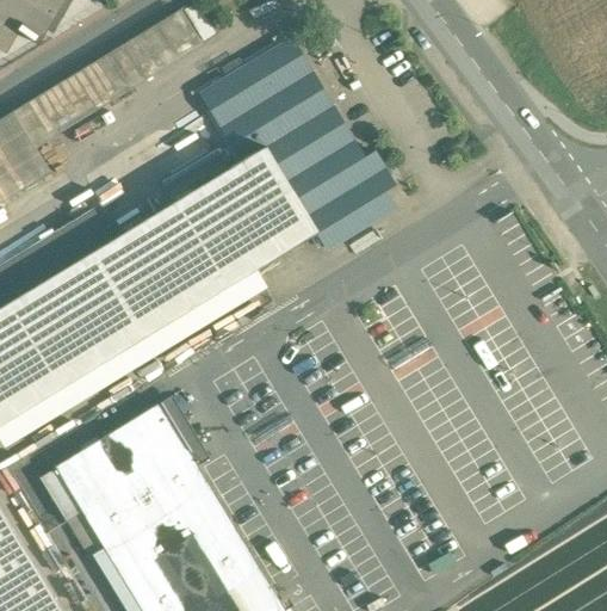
[(178,10),(0,117),(0,201),(48,172),(32,147),(199,45),(178,10)]
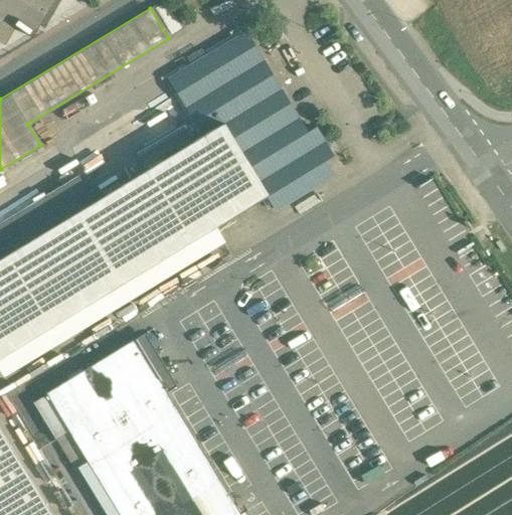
[(207,134),(0,260),(0,357),(269,194),(278,210),(330,179),(321,165),(330,160),(311,129),(303,135),(241,34),(173,76),(207,134)]
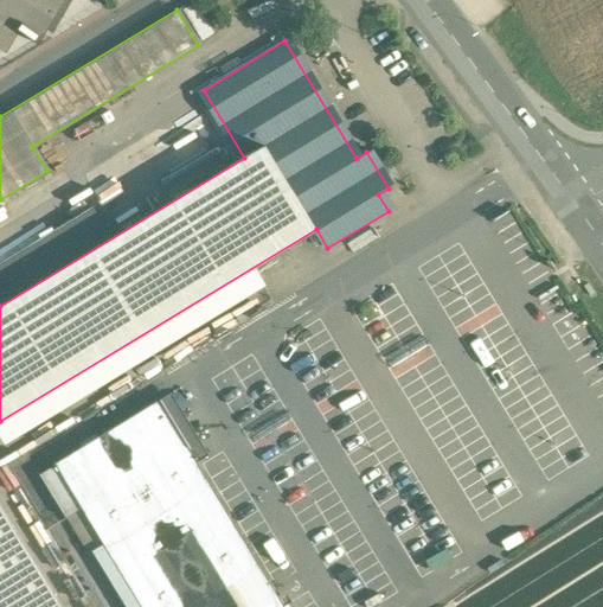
[(283,606),(158,401),(55,464),(141,606),(283,606)]
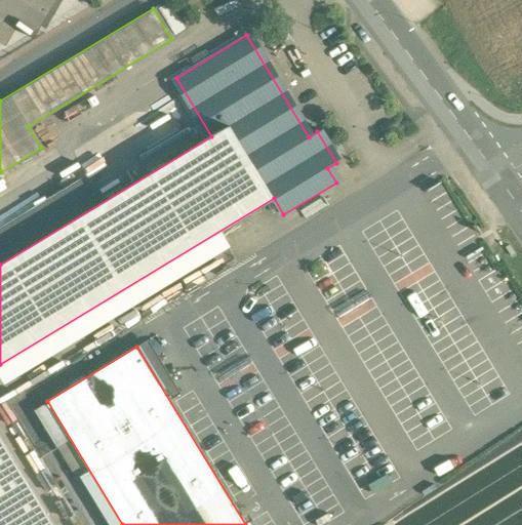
[(0,524),(49,524),(0,442),(0,524)]
